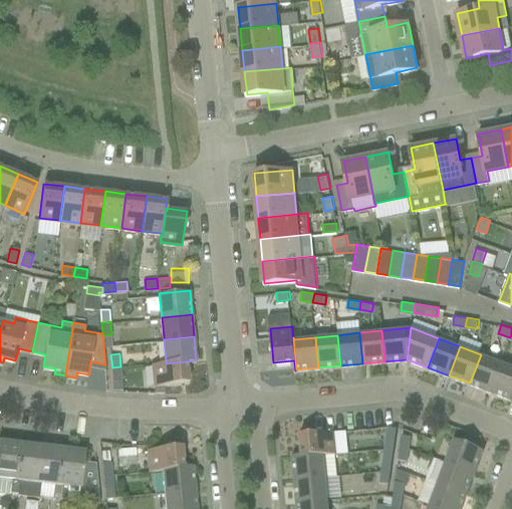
[(491,391),(501,362),(481,354),(470,383),(491,391)]
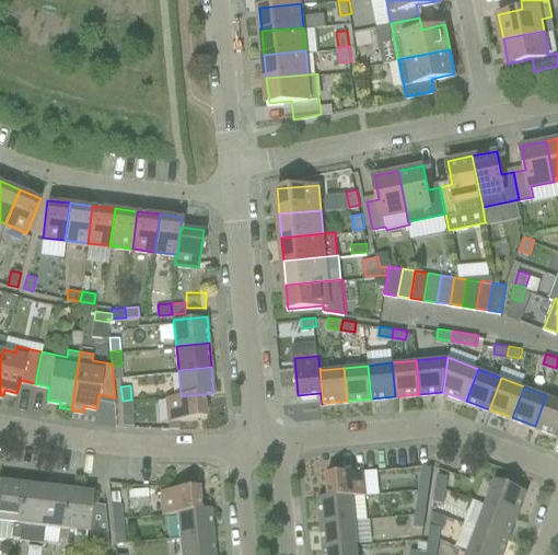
[(206,416),(204,394),(181,396),(181,394),(166,395),(169,418),(169,419),(178,418),(206,416)]
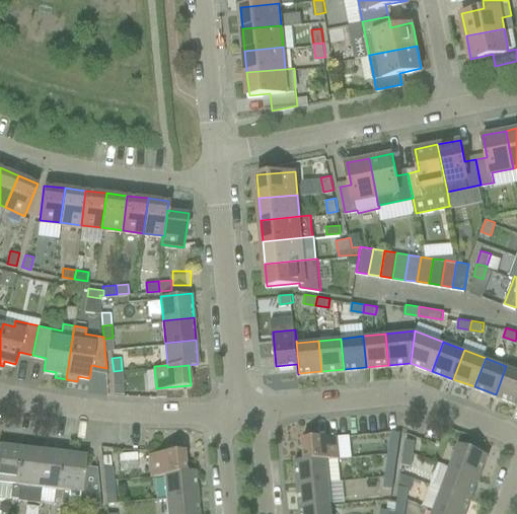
[(516,369),(506,366),(496,394),(516,402),(516,369)]
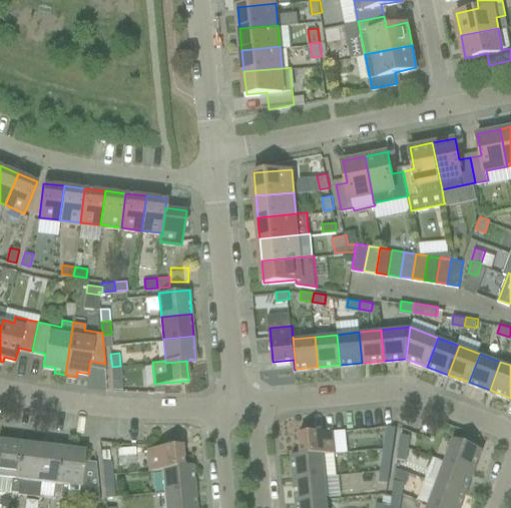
[(122,379),(120,366),(112,367),(113,379),(122,379)]
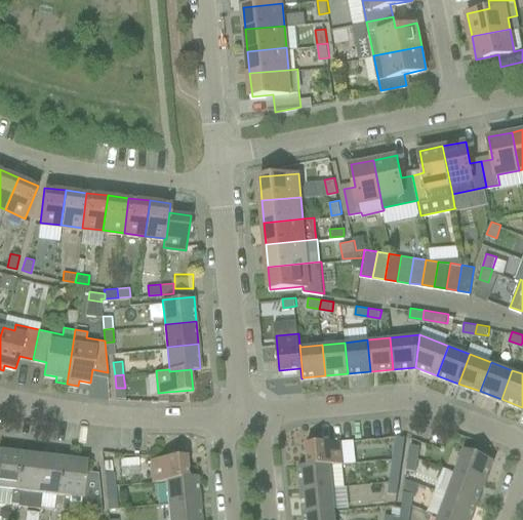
[(125,388),(116,388),(117,397),(126,398),(125,388)]
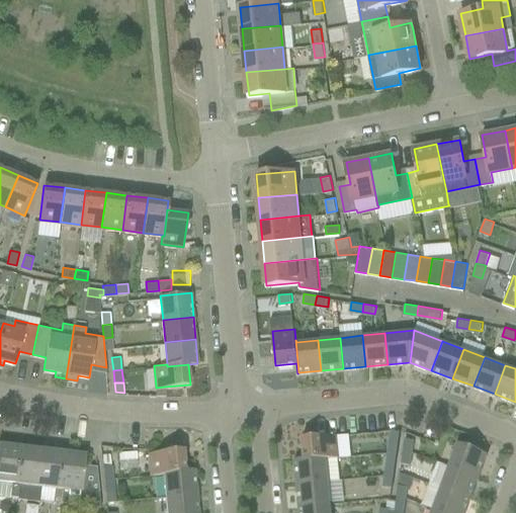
[(392,428),(391,439),(399,440),(401,429),(392,428)]
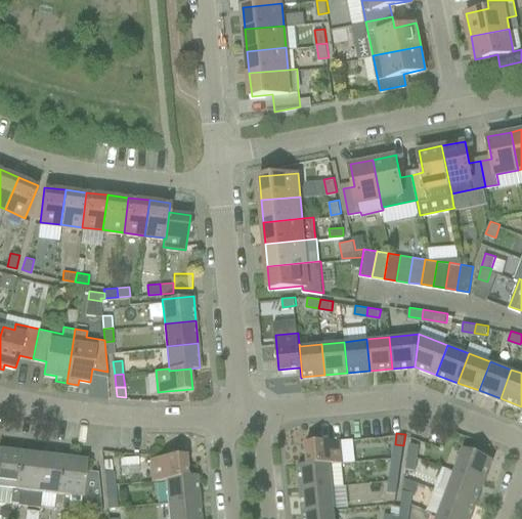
[(299,464),(299,466),(330,463),(342,462),(343,461),(343,459),(341,438),(306,442),(308,463),(299,464)]
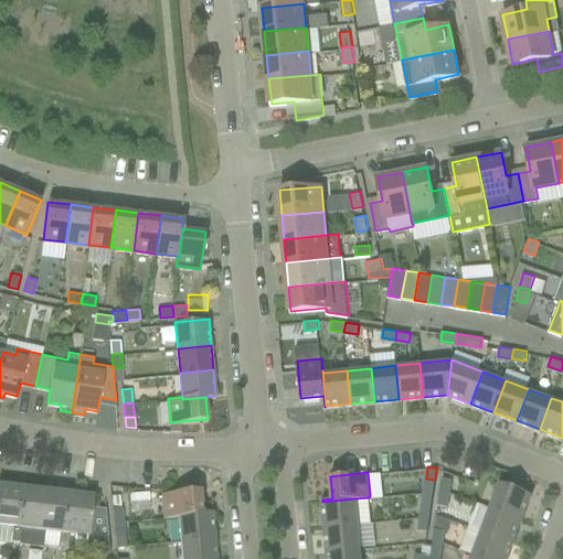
[(443,475),(441,488),(450,490),(452,476),(443,475)]
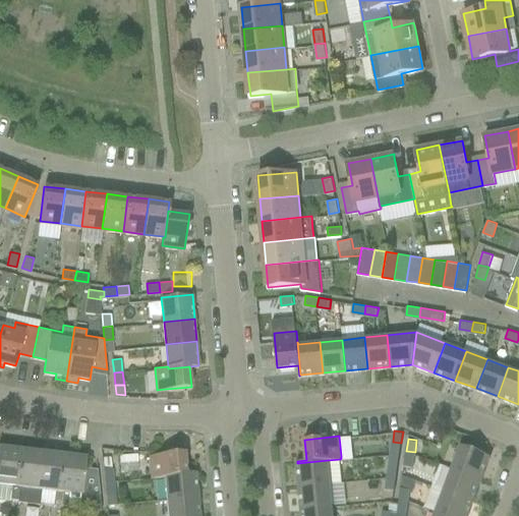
[(461,444),(453,466),(482,477),(491,455),(461,444)]
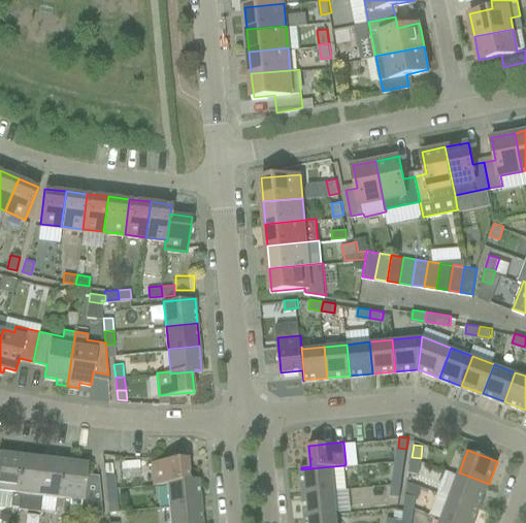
[(17,491),(21,454),(0,451),(0,502),(19,505),(21,492),(17,491)]
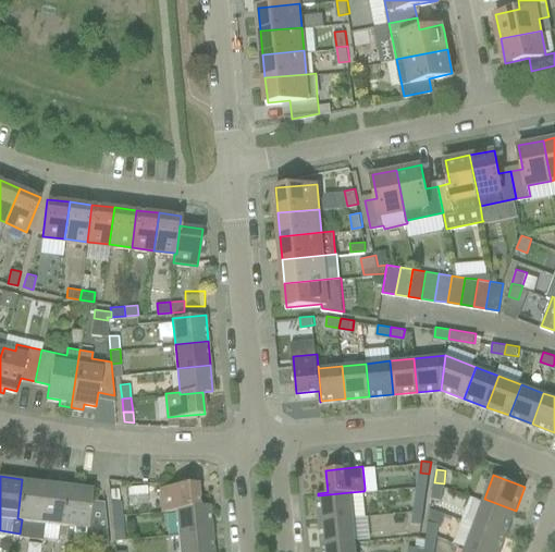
[(40,522),(45,482),(22,479),(17,518),(22,519),(20,534),(44,537),(45,522),(40,522)]
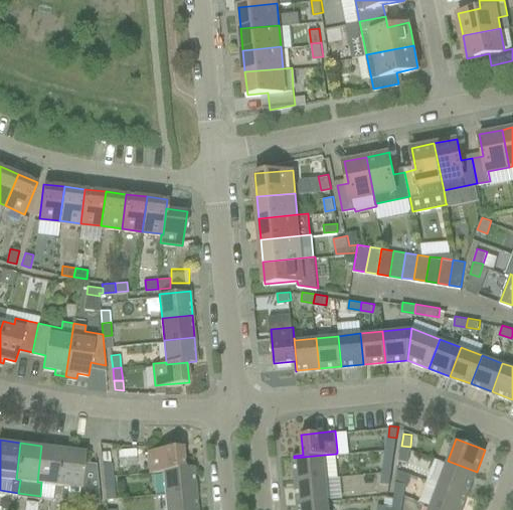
[(58,484),(63,448),(41,446),(37,482),(41,482),(55,484),(53,497),(61,498),(63,485),(58,484)]
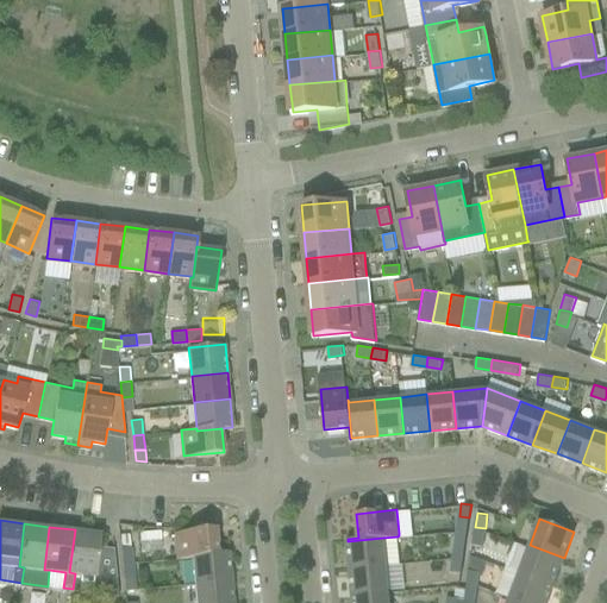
[(177,557),(229,551),(229,550),(218,551),(216,527),(175,531),(177,557)]
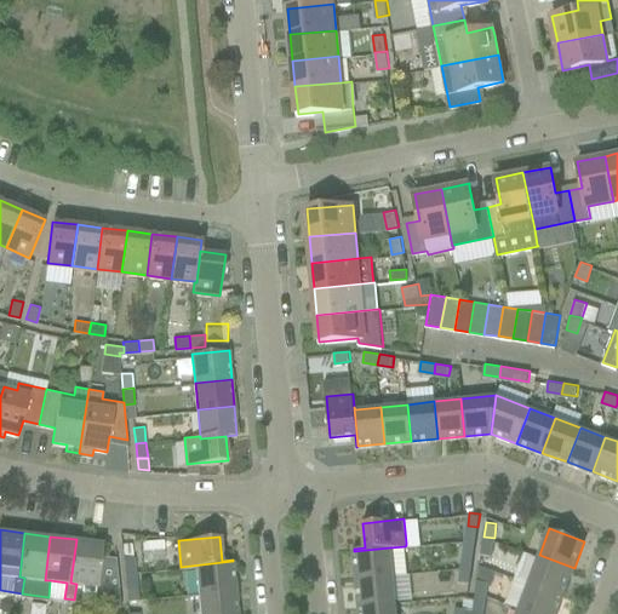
[(492,554),(495,538),(484,537),(481,552),(492,554)]
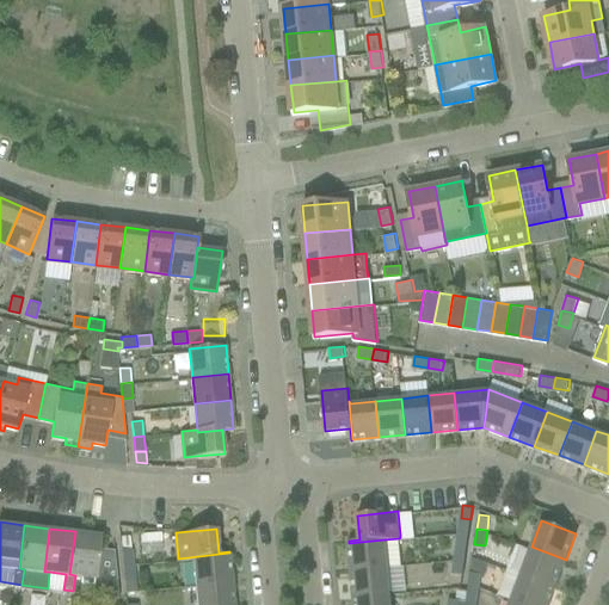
[(120,597),(115,548),(100,547),(102,535),(75,531),(69,574),(75,575),(73,591),(120,597)]
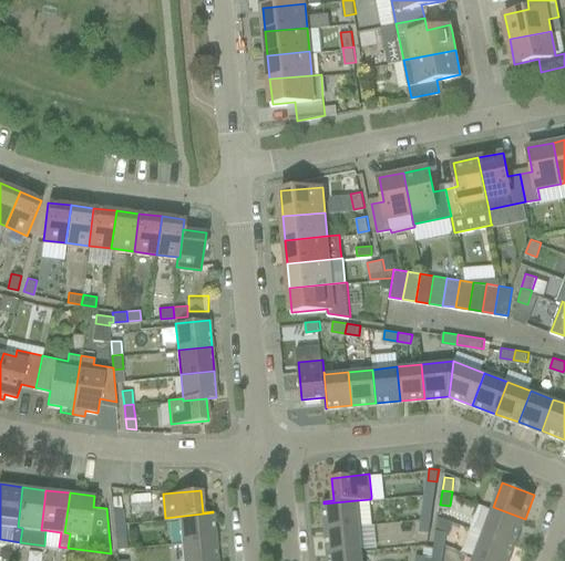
[(357,500),(324,504),(326,528),(360,525),(357,500)]
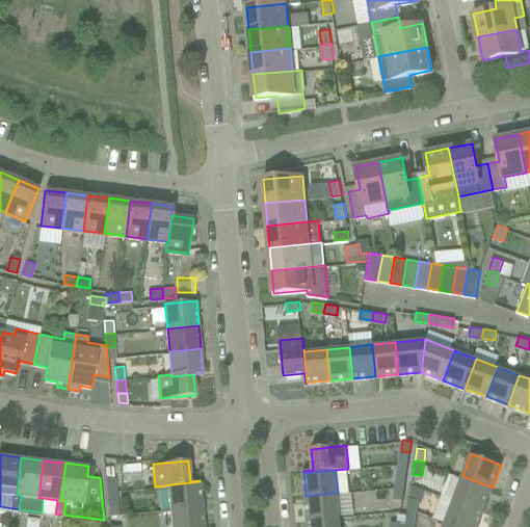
[(484,509),(493,488),(462,476),(450,471),(442,494),(454,498),(484,509)]
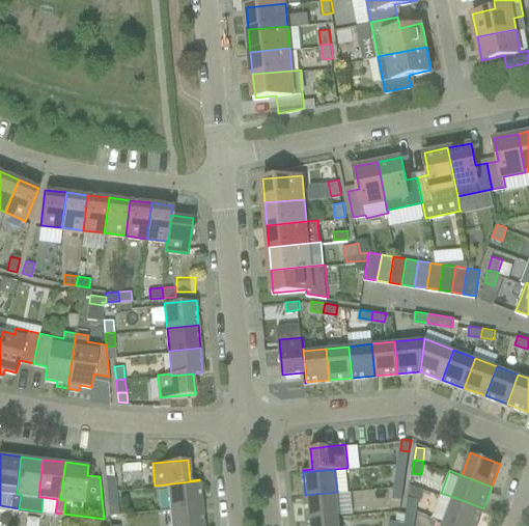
[(115,475),(106,476),(107,490),(116,489),(115,475)]
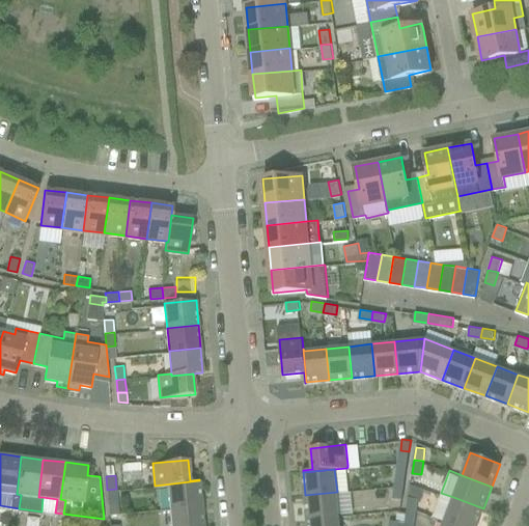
[(396,475),(394,487),(405,488),(406,477),(396,475)]
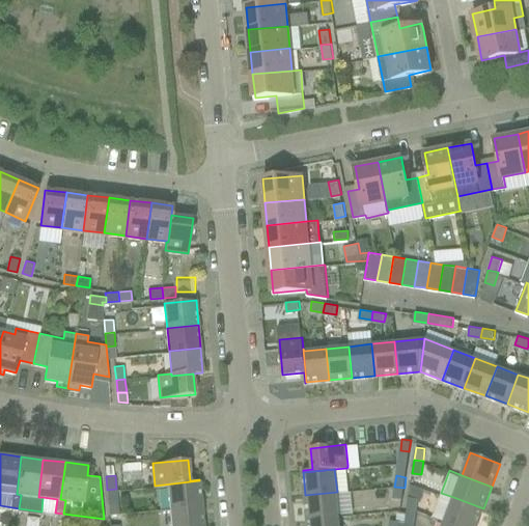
[(202,505),(200,481),(199,480),(155,486),(168,485),(170,508),(202,505)]
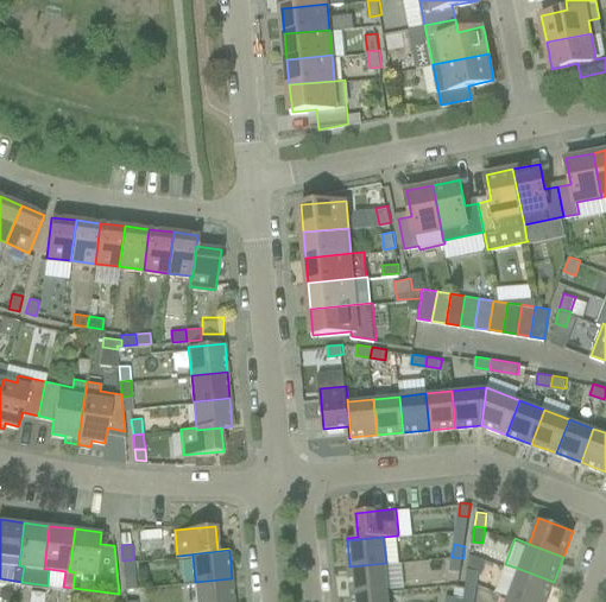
[(452,557),(450,570),(461,571),(464,558),(452,557)]
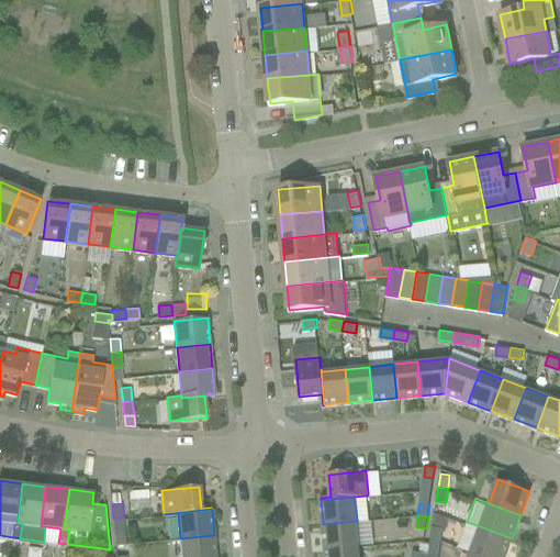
[(124,531),(123,517),(113,519),(114,532),(124,531)]
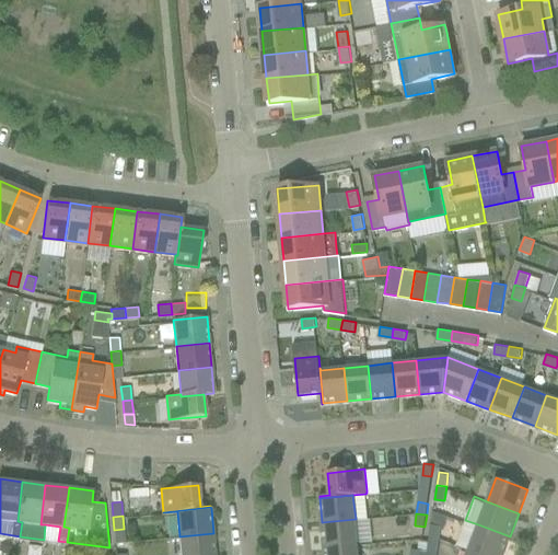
[(358,544),(356,519),(322,522),(324,547),(358,544)]
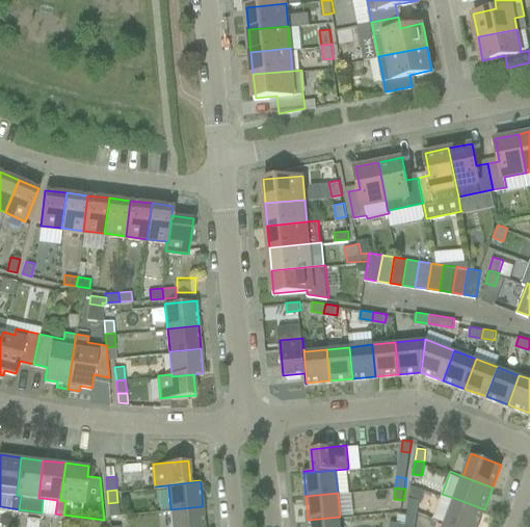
[(409,497),(408,509),(418,510),(419,498),(409,497)]
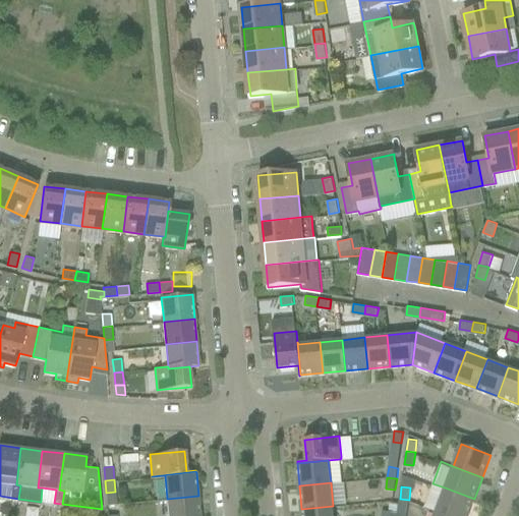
[(452,515),(467,515),(474,499),(445,488),(437,510),(452,515)]
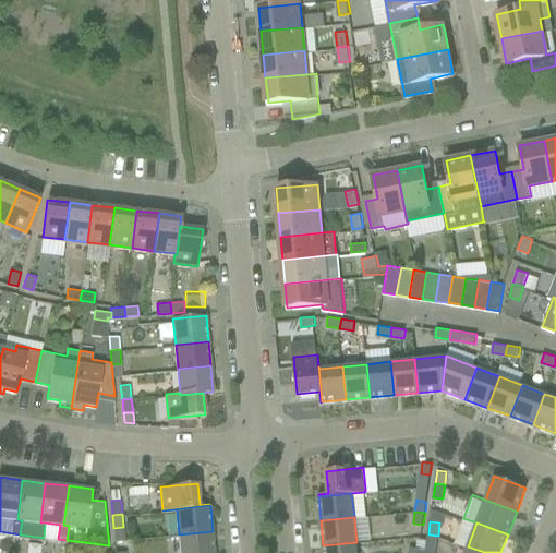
[(214,552),(213,531),(179,535),(180,552),(214,552)]
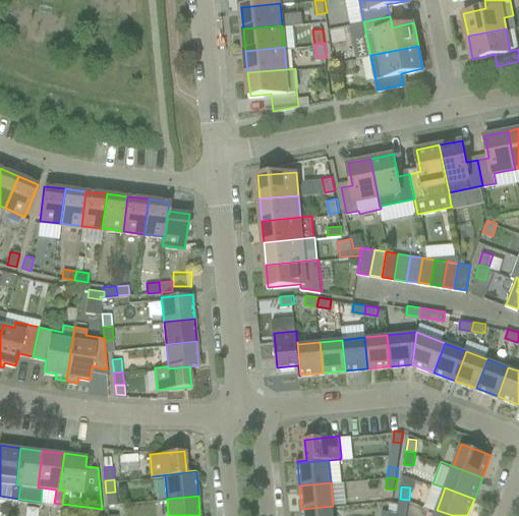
[(407,511),(409,500),(400,499),(398,510),(407,511)]
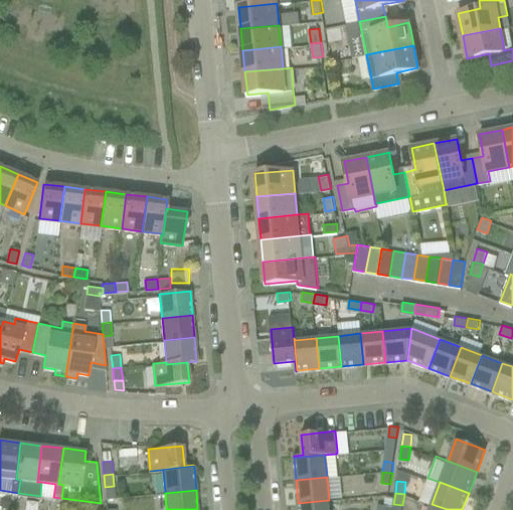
[(329,509),(329,500),(298,503),(298,509),(329,509)]
